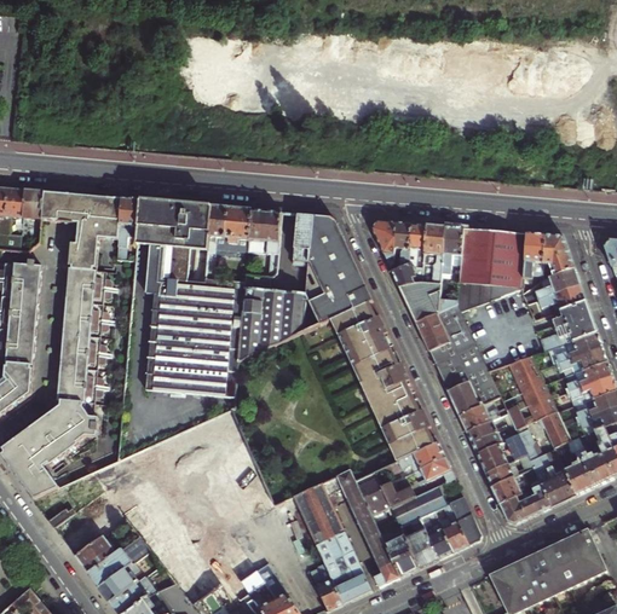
[(22,215),(24,189),(10,186),(0,185),(0,247),(19,249),(21,232),(10,232),(11,214),(22,215)]
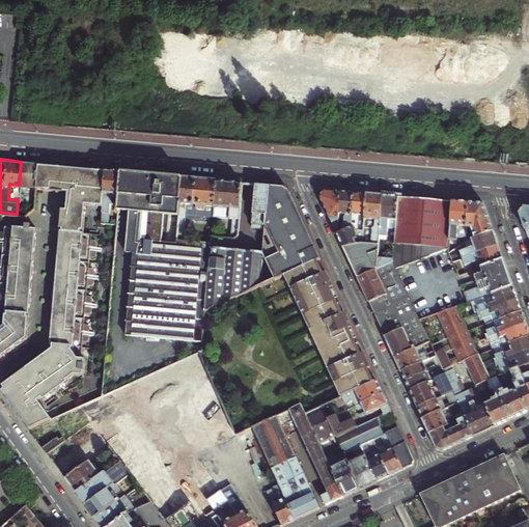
[(19,185),(34,186),(36,163),(30,162),(21,162),(19,185)]
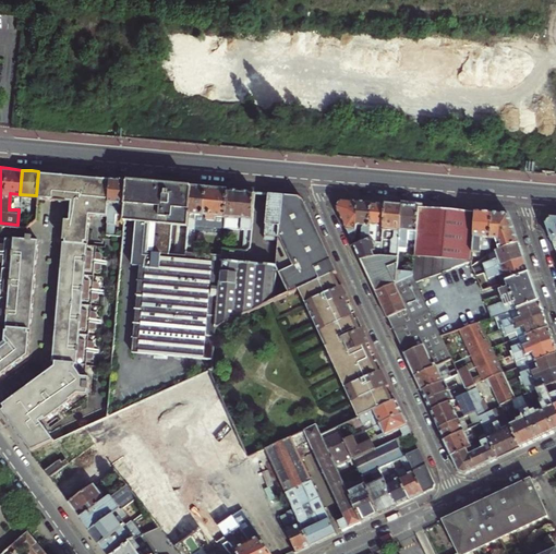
[(73,219),(76,175),(56,172),(38,171),(36,195),(36,196),(53,197),(71,199),(69,218),(63,218),(61,239),(59,267),(56,306),(52,337),(51,345),(50,366),(40,373),(36,376),(14,393),(12,395),(2,401),(1,402),(0,408),(4,412),(5,412),(9,419),(31,448),(31,447),(52,437),(39,421),(70,398),(65,393),(77,385),(82,385),(84,370),(80,369),(75,360),(88,230),(82,230),(73,219)]
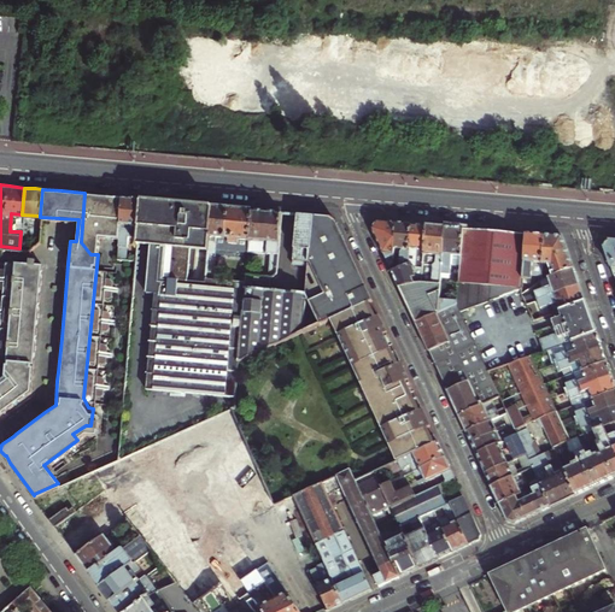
[(91,254),(98,254),(103,194),(94,194),(85,193),(81,242),(91,254)]
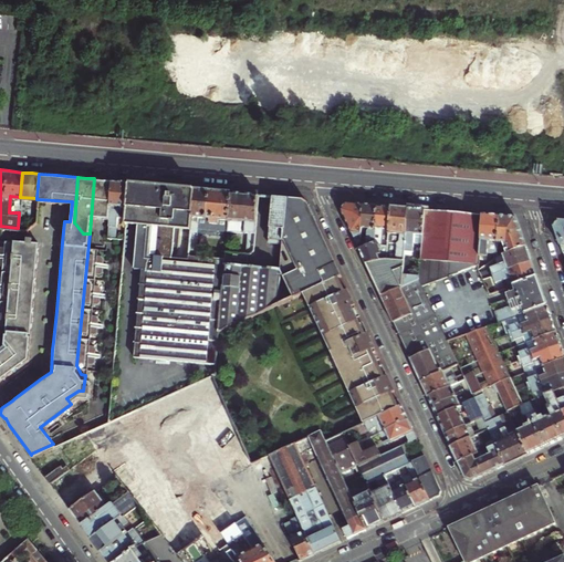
[(103,179),(94,178),(90,233),(92,215),(107,216),(111,180),(103,179)]
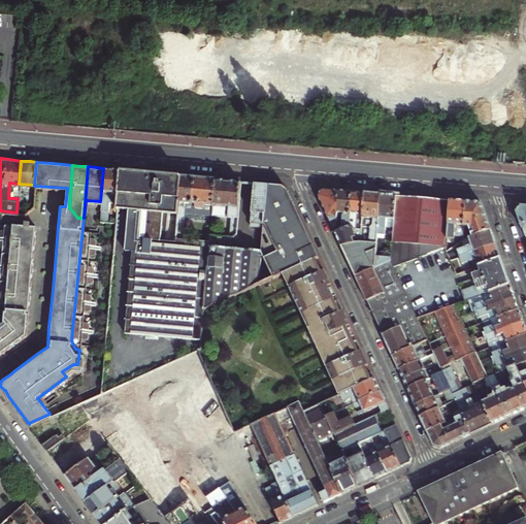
[(111,168),(103,168),(100,201),(100,208),(107,209),(107,200),(117,201),(120,169),(111,168)]
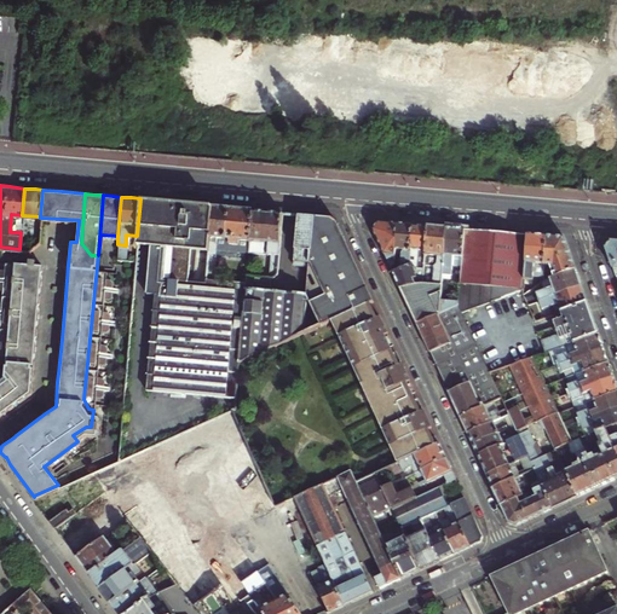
[(189,245),(207,248),(212,206),(186,203),(161,201),(144,200),(140,198),(137,236),(137,242),(140,242),(149,243),(171,244),(167,293),(154,291),(144,387),(207,393),(234,395),(237,359),(244,281),(205,277),(205,281),(189,279),(189,278),(186,278),(189,245)]
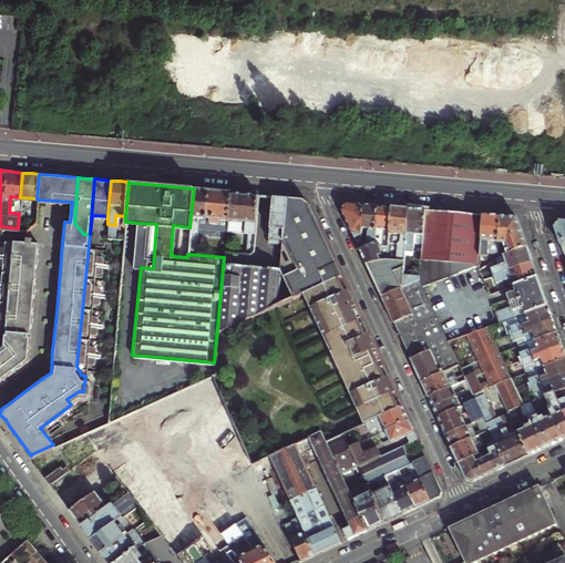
[(204,232),(207,190),(199,188),(194,188),(189,227),(189,231),(204,232)]
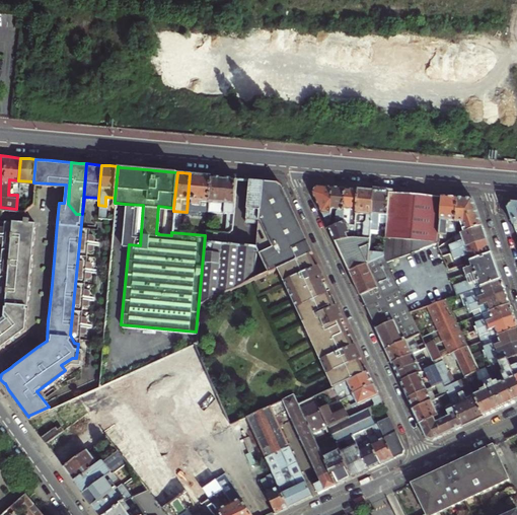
[(202,174),(190,173),(187,212),(199,213),(199,209),(207,210),(210,174),(202,174)]
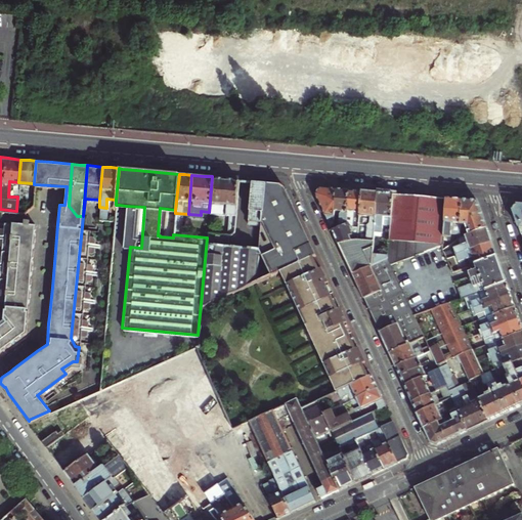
[(226,227),(233,227),(237,178),(226,177),(212,176),(209,212),(228,213),(226,227)]
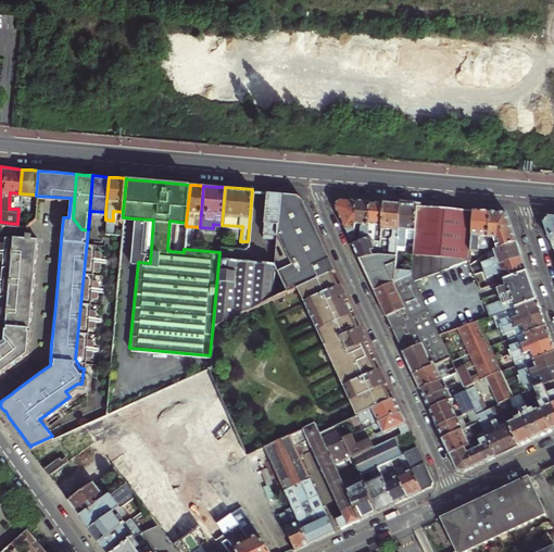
[(219,252),(213,323),(293,286),(330,268),(334,267),(319,238),(301,197),(298,195),(296,193),(275,191),(265,190),(262,235),(263,236),(275,237),(274,252),(271,251),(271,259),(272,261),(240,259),(241,249),(244,250),(246,248),(246,246),(247,243),(247,242),(248,241),(240,241),(240,246),(219,245),(219,252)]
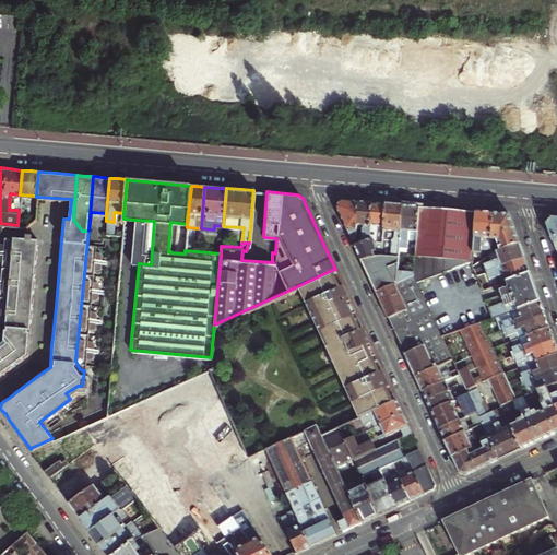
[(354,236),(354,227),(356,201),(350,200),(340,199),(334,207),(346,231),(350,238),(354,236)]
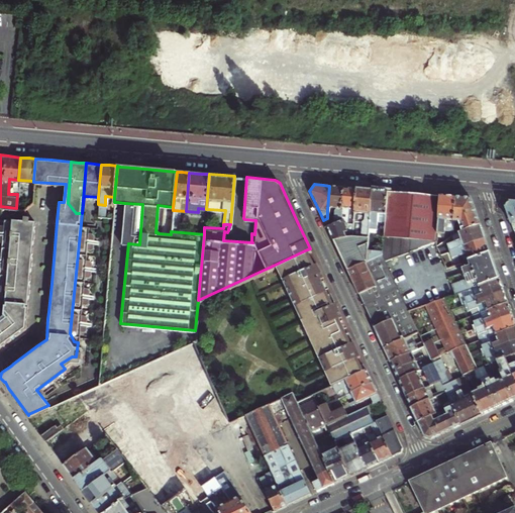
[(339,213),(340,211),(342,187),(337,186),(329,186),(327,210),(333,211),(332,223),(339,220),(339,216),(339,213)]
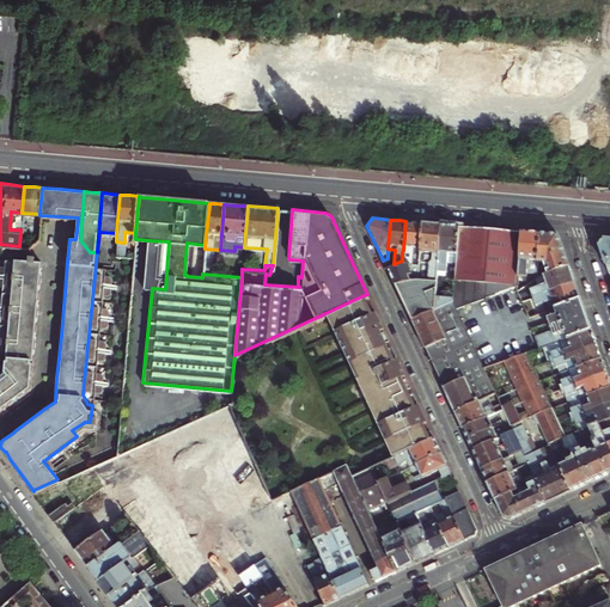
[(406,221),(403,250),(407,250),(407,253),(402,252),(402,256),(402,261),(402,263),(409,263),(416,263),(420,222),(414,221),(406,221)]
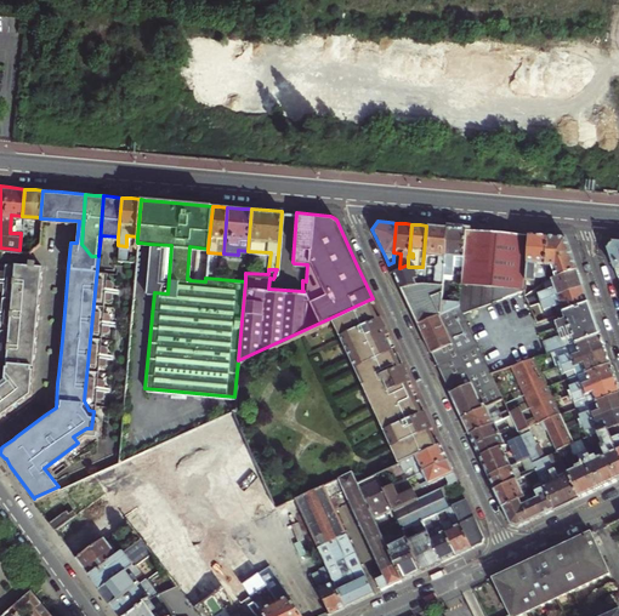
[(441,273),(446,227),(438,227),(426,226),(422,267),(421,281),(418,281),(414,281),(398,284),(399,289),(415,323),(437,312),(439,296),(441,273)]
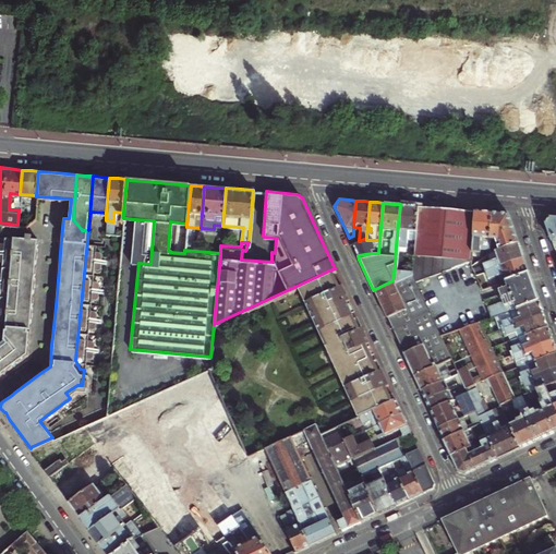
[(413,238),(417,205),(410,205),(400,204),(396,245),(405,247),(406,238),(413,238)]
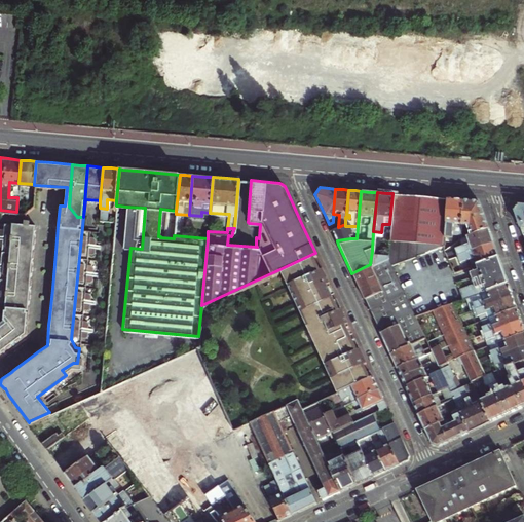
[(444,235),(446,198),(435,197),(417,195),(393,193),(389,224),(387,252),(386,257),(389,263),(443,244),(444,235)]
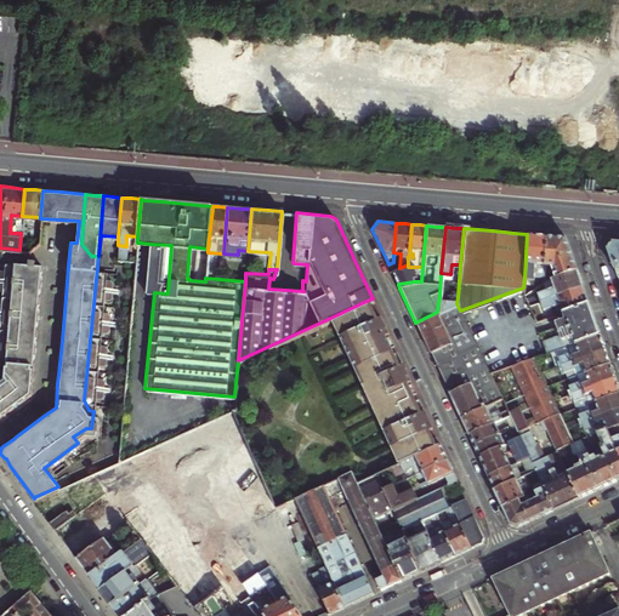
[(544,264),(545,235),(539,234),(527,234),(524,278),(533,279),(533,271),(544,272),(544,264)]
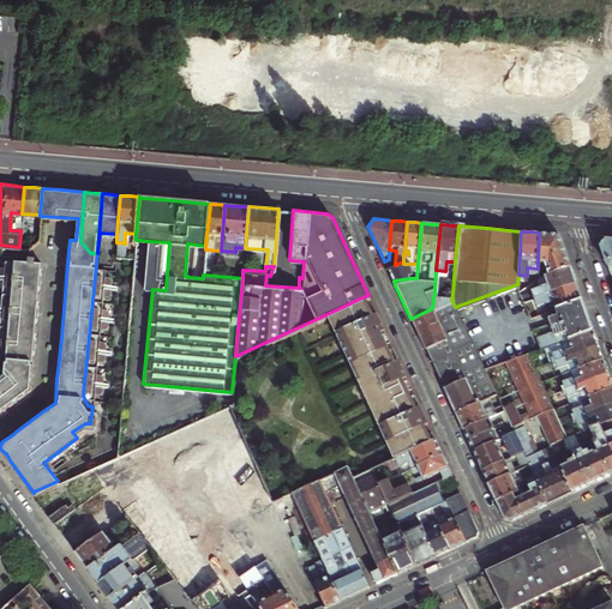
[(551,272),(569,265),(558,234),(552,234),(539,233),(538,261),(544,261),(547,261),(551,272)]
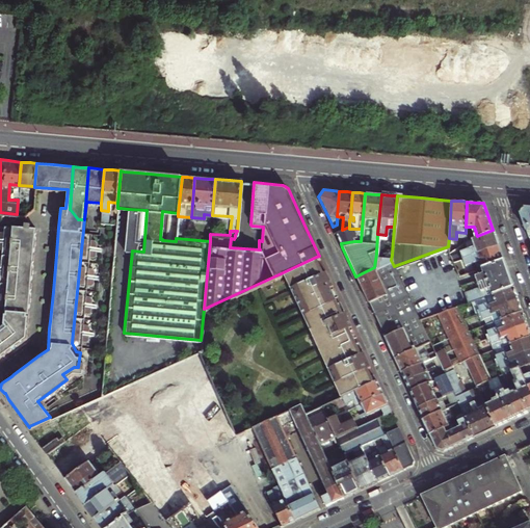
[(519,211),(528,235),(529,234),(529,206),(527,207),(523,206),(519,211)]
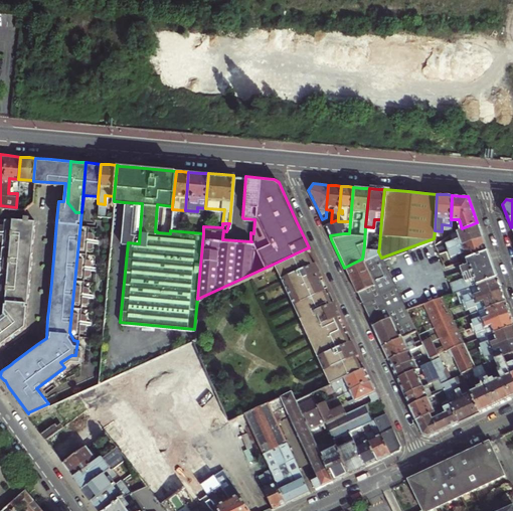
[(142,203),(124,202),(121,241),(128,242),(139,243),(142,203)]
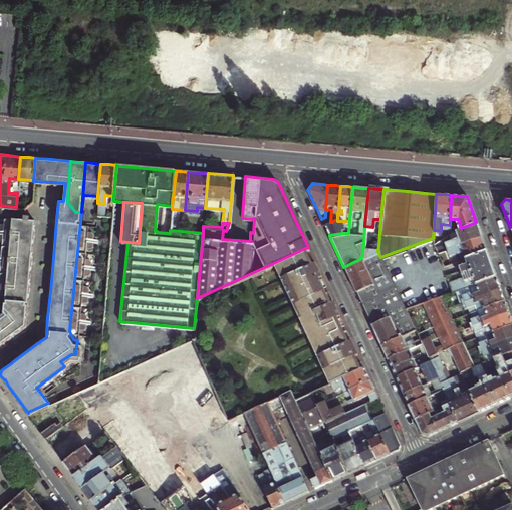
[(0,341),(18,328),(24,323),(26,306),(28,281),(30,260),(32,237),(34,220),(32,218),(4,216),(3,222),(0,221),(0,237),(2,238),(1,249),(0,249),(0,298),(3,299),(2,313),(0,314),(0,341)]
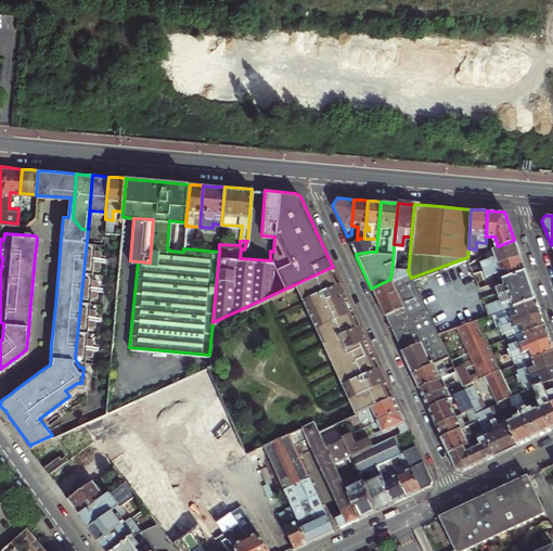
[(364,239),(364,236),(357,240),(350,243),(354,250),(356,254),(370,252),(373,252),(370,246),(373,244),(371,239),(364,239)]
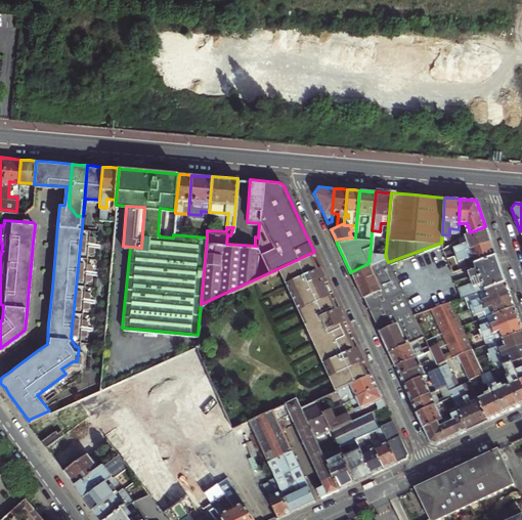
[(487,233),(485,226),(470,232),(467,233),(464,234),(458,236),(455,237),(457,237),(459,245),(448,248),(451,255),(490,241),(487,233)]
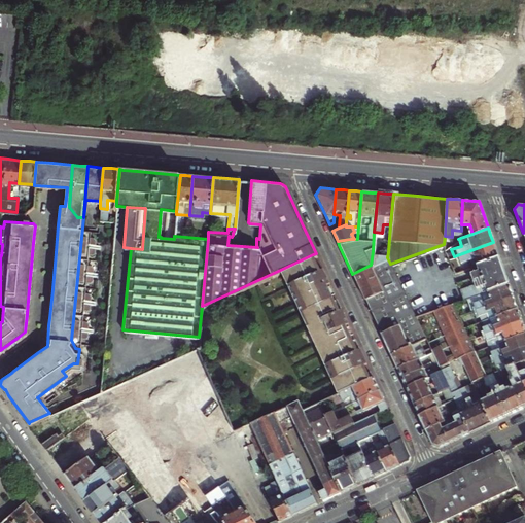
[(493,242),(454,256),(456,264),(466,259),(469,267),(471,266),(498,256),(495,250),(493,242)]
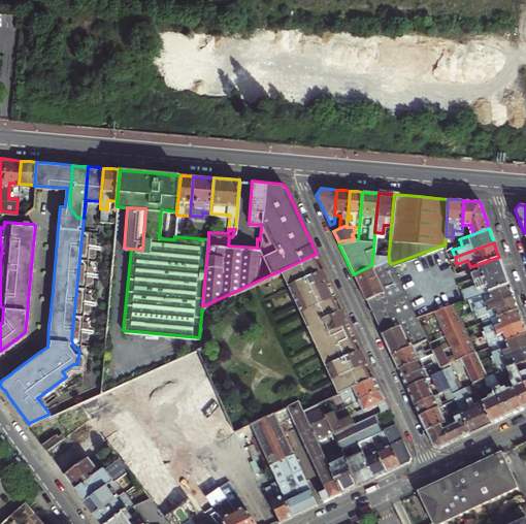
[(371,265),(388,258),(389,253),(373,252),(371,265)]
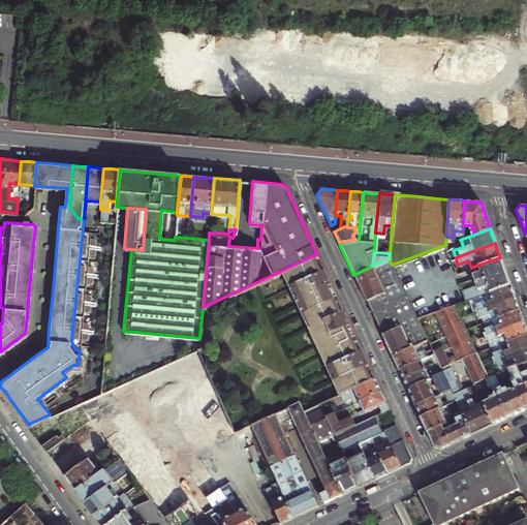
[(314,255),(279,272),(337,393),(338,393),(371,377),(365,364),(366,364),(366,361),(364,356),(362,350),(360,349),(358,349),(346,323),(347,323),(347,319),(345,315),(343,310),(341,309),(339,309),(328,284),(329,283),(330,280),(327,274),(323,269),(321,268),(320,269),(314,255)]
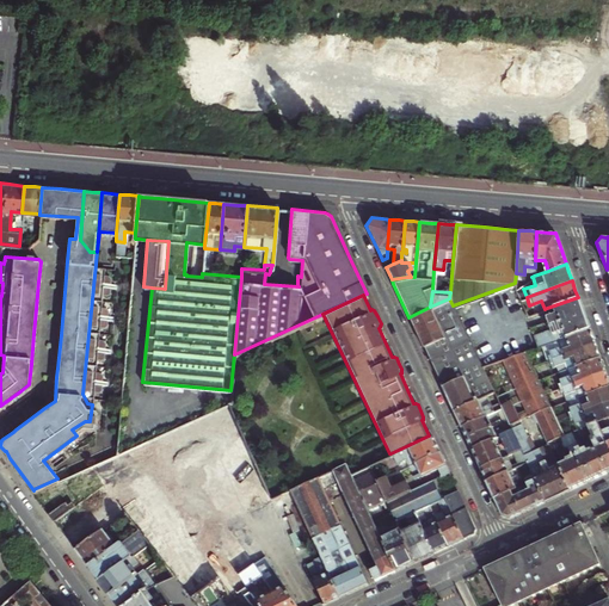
[(579,302),(578,297),(547,308),(548,313),(549,315),(540,317),(541,322),(558,315),(582,308),(579,302)]
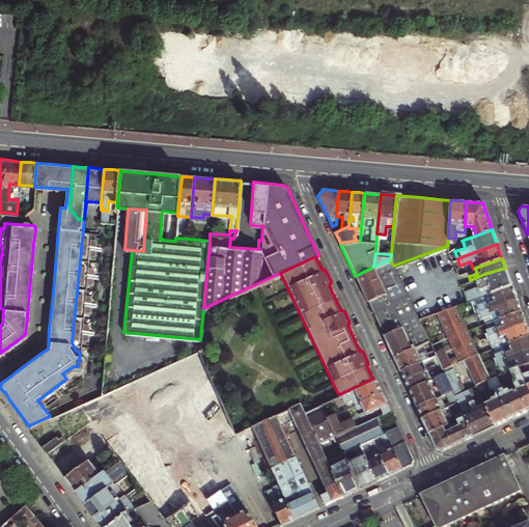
[(373,267),(355,276),(365,297),(378,324),(413,308),(393,266),(390,259),(373,267)]
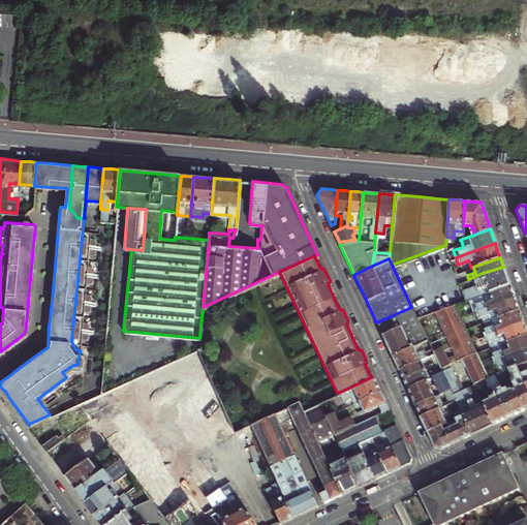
[(505,272),(503,267),(483,273),(468,279),(470,285),(460,288),(465,300),(468,298),(509,283),(505,272)]
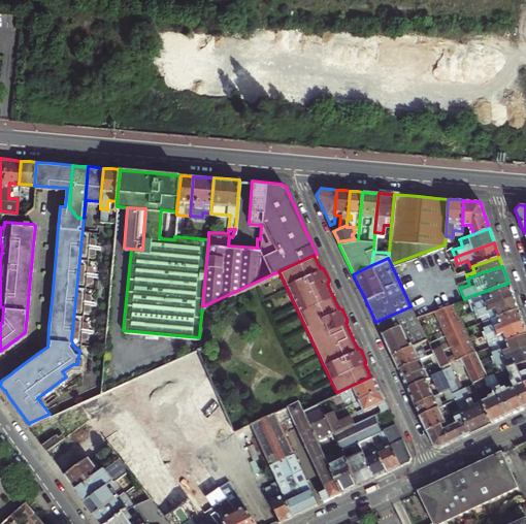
[(511,291),(508,283),(467,297),(471,309),(473,309),(483,306),(513,295),(511,291)]
